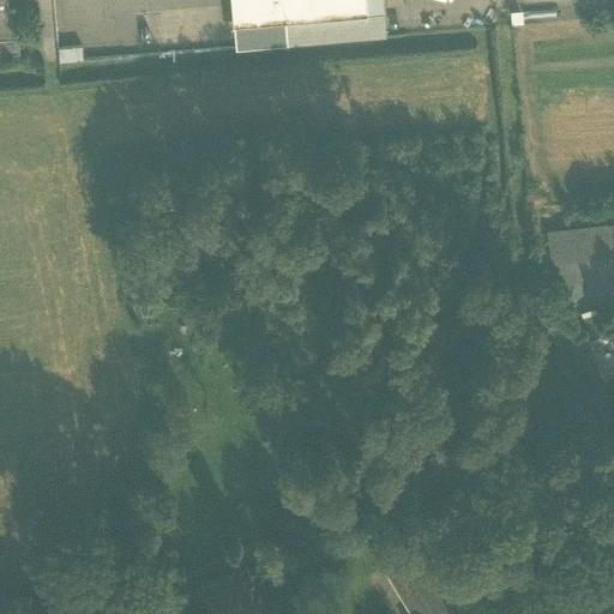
[(0,0),(0,40),(17,38),(14,10),(7,11),(6,0),(0,0)]
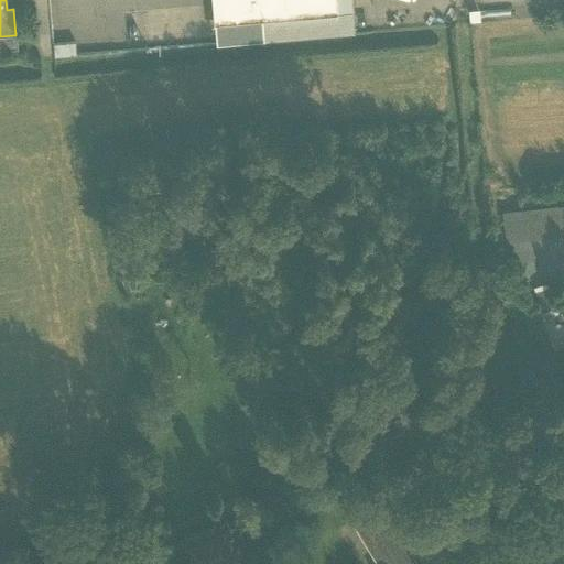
[(212,0),(215,23),(337,13),(336,0),(212,0)]
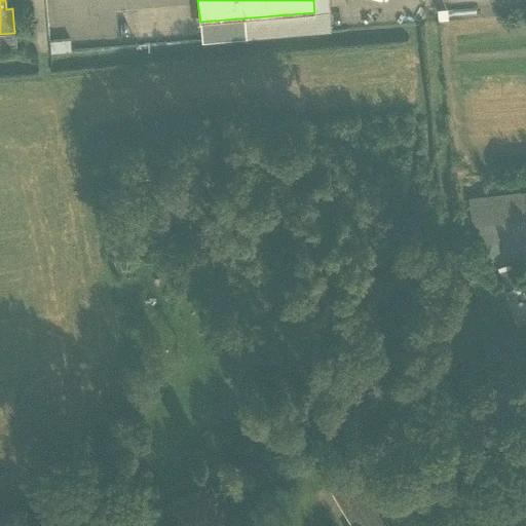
[(313,0),(314,12),(200,22),(201,42),(331,31),(328,0),(313,0)]
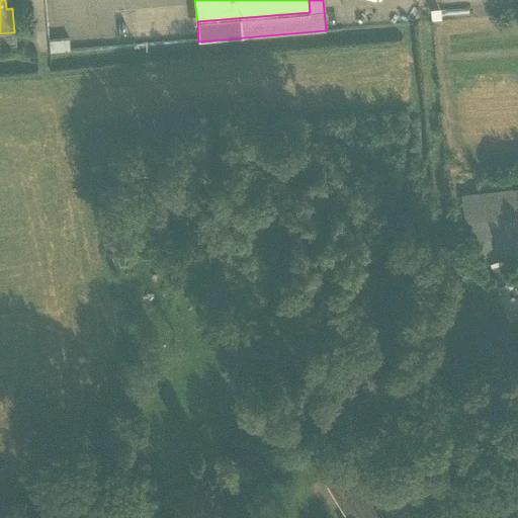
[(14,32),(0,33),(0,47),(15,46),(14,32)]
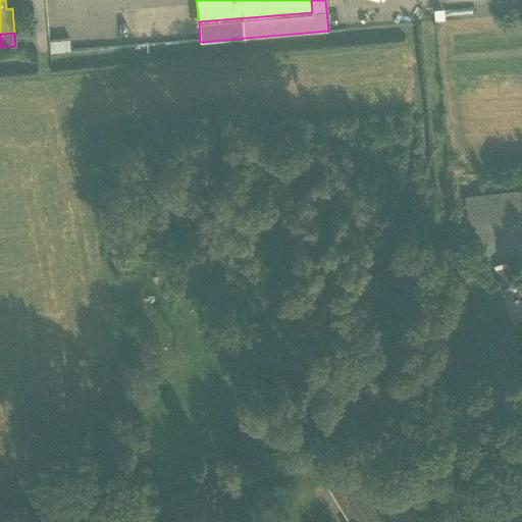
[(518,192),(466,198),(468,223),(521,218),(518,192)]
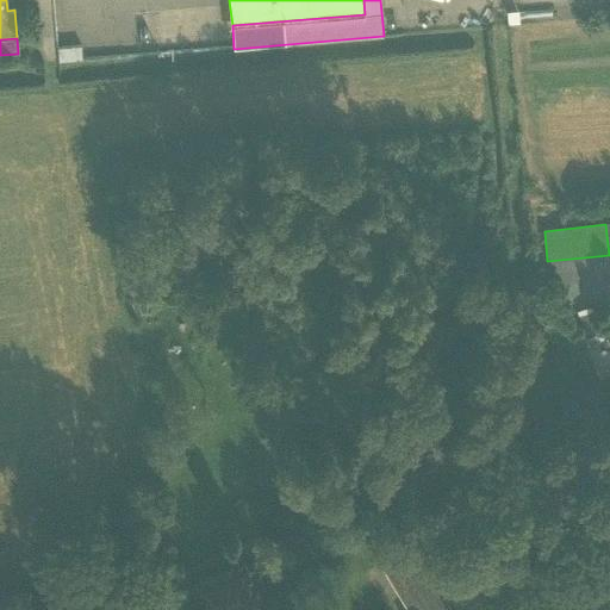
[(609,305),(579,317),(586,336),(609,328),(609,305)]
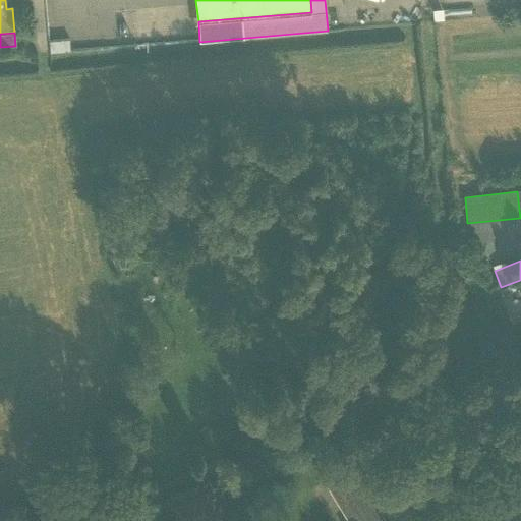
[(520,281),(498,290),(511,319),(520,314),(520,281)]
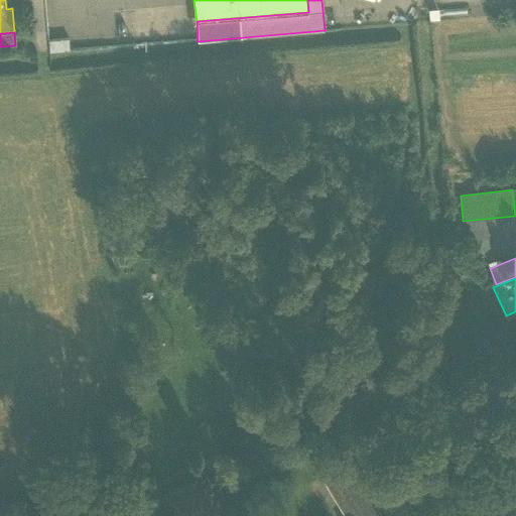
[(379,515),(373,505),(355,515),(379,515)]
